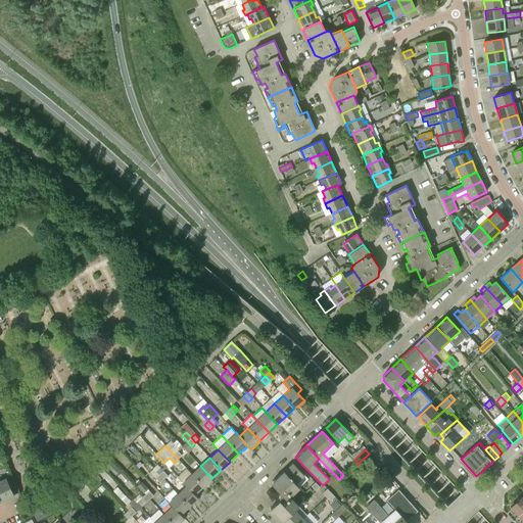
[(107,466),(119,478),(124,474),(112,461),(107,466)]
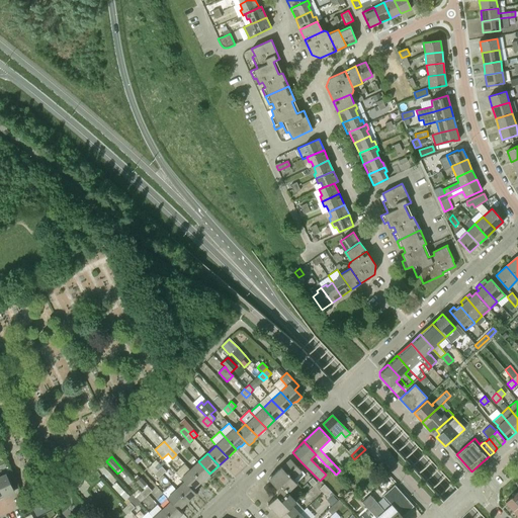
[(281,466),(293,480),(301,470),(289,457),(284,462),(284,464),(281,466)]
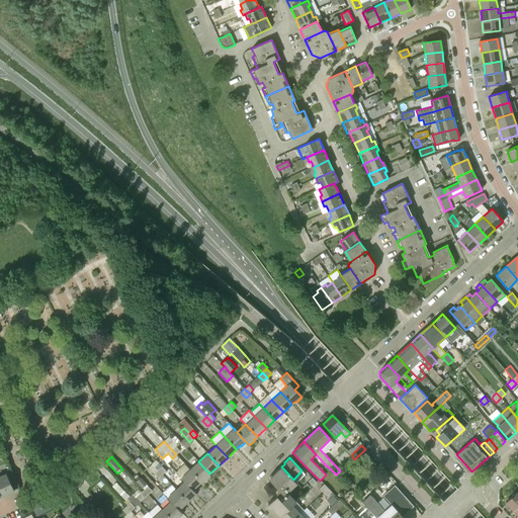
[(189,469),(201,482),(209,473),(198,461),(189,469)]
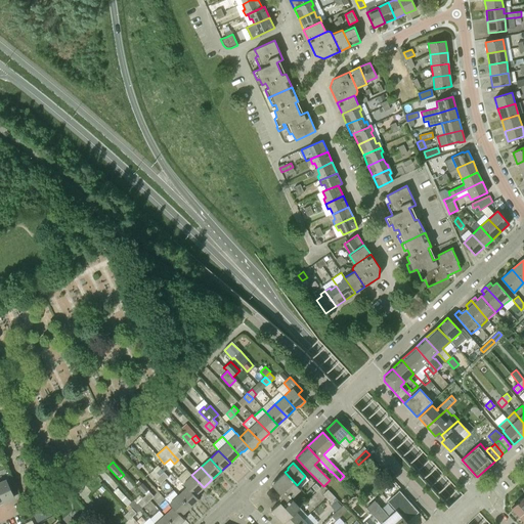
[(164,480),(160,475),(154,470),(150,473),(160,484),(164,480)]
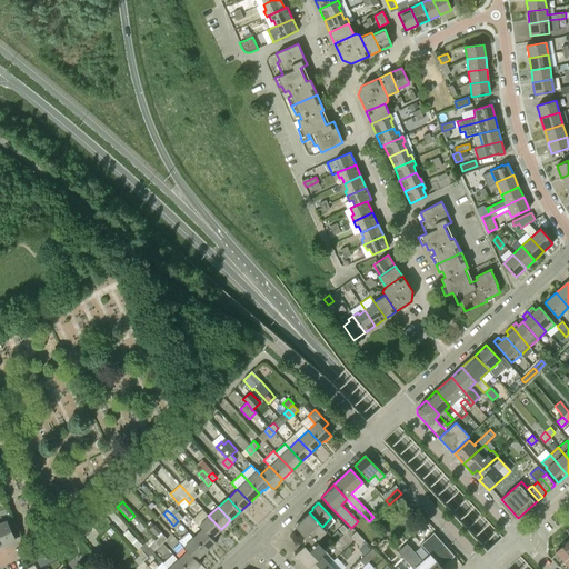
[(173,516),(178,521),(182,517),(178,512),(173,516)]
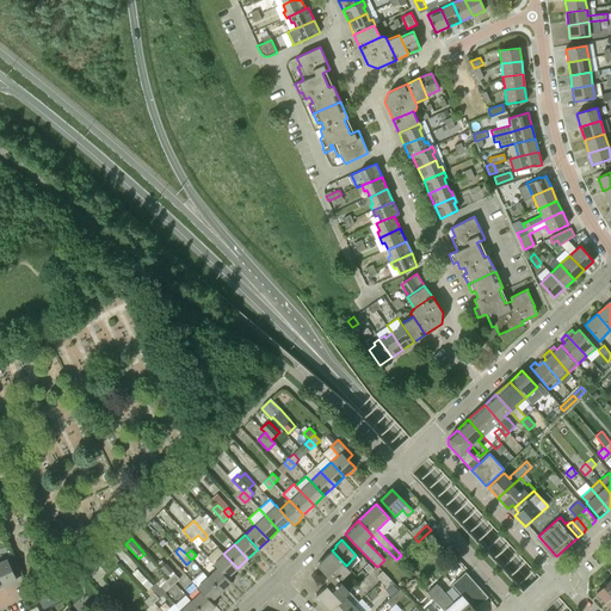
[(350,571),(346,566),(332,550),(316,565),(326,575),(325,576),(325,582),(326,585),(316,594),(331,610),(345,596),(350,591),(340,581),(340,579),(350,571)]
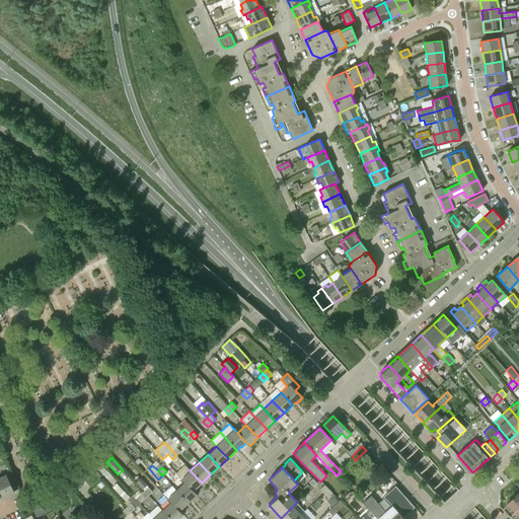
[(87,483),(95,474),(92,470),(83,477),(87,483)]
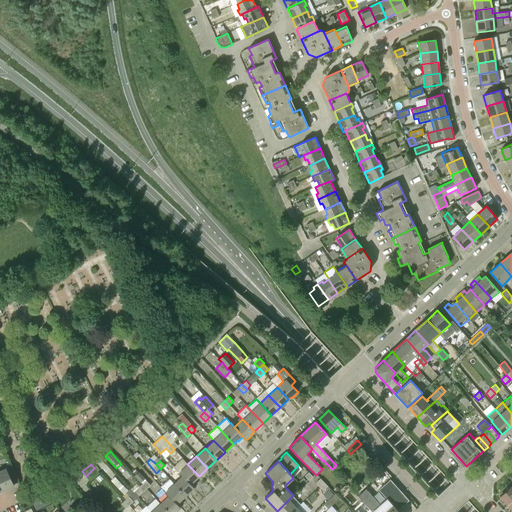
[(187,464),(179,472),(182,476),(191,485),(196,480),(196,478),(199,476),(187,464)]
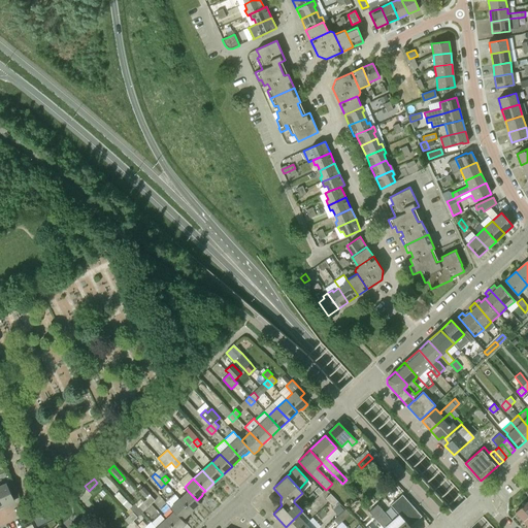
[(0,498),(3,505),(2,505),(3,506),(14,500),(13,500),(4,482),(0,483),(0,498)]
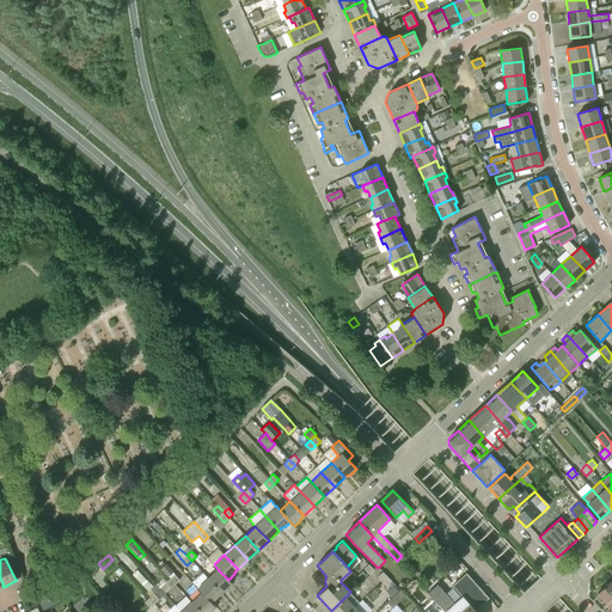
[(112,560),(103,569),(108,574),(117,564),(112,560)]
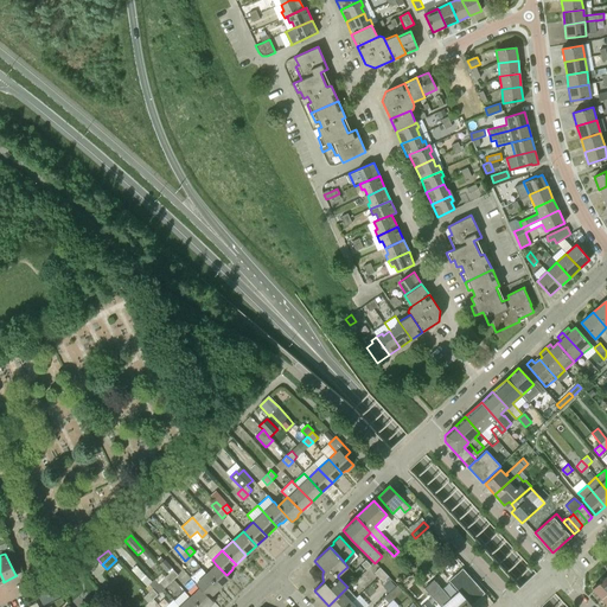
[(161,567),(167,573),(172,568),(165,560),(164,560),(160,563),(160,564),(161,567)]
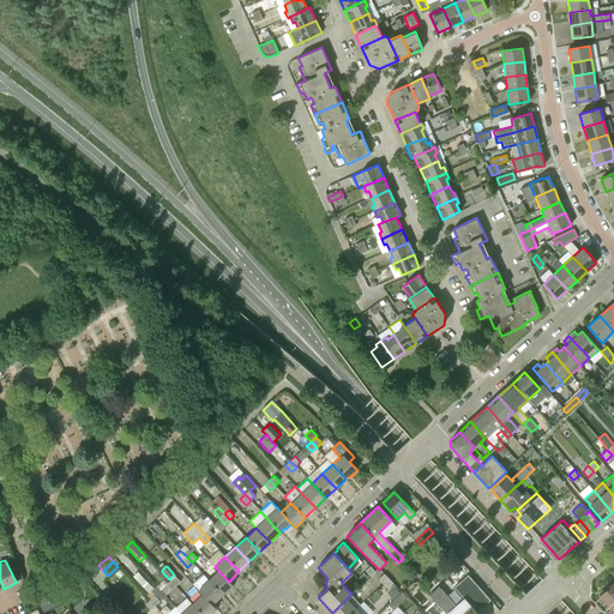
[(375,572),(371,566),(366,571),(371,577),(375,572)]
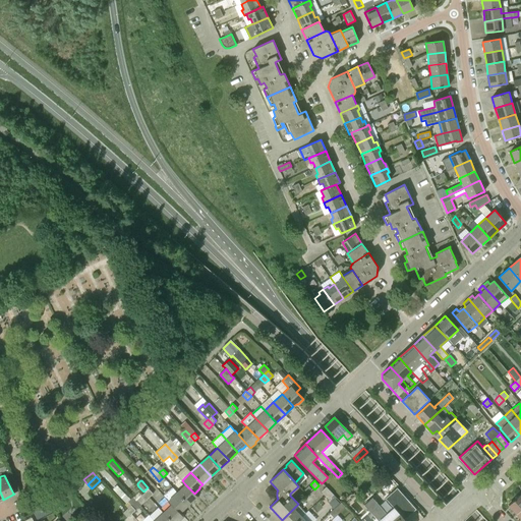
[(185,484),(177,493),(188,505),(191,502),(192,502),(198,497),(194,494),(185,484)]
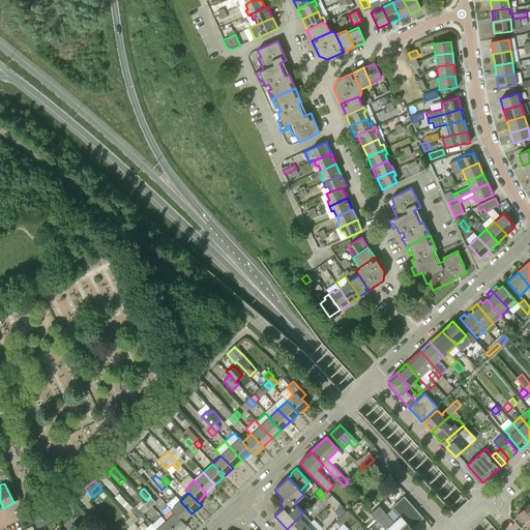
[(331,504),(335,499),(331,495),(327,500),(331,504)]
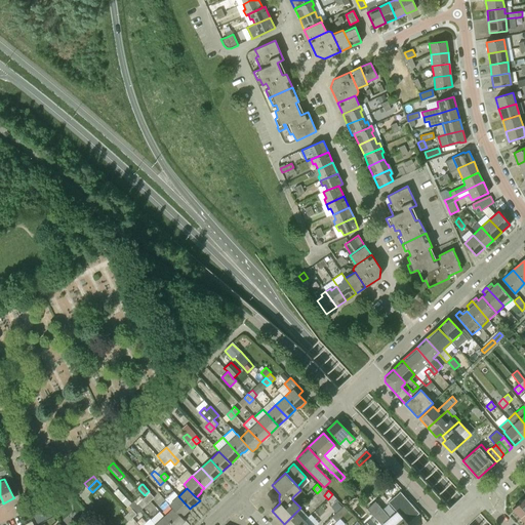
[(65,500),(70,496),(66,491),(61,495),(65,500)]
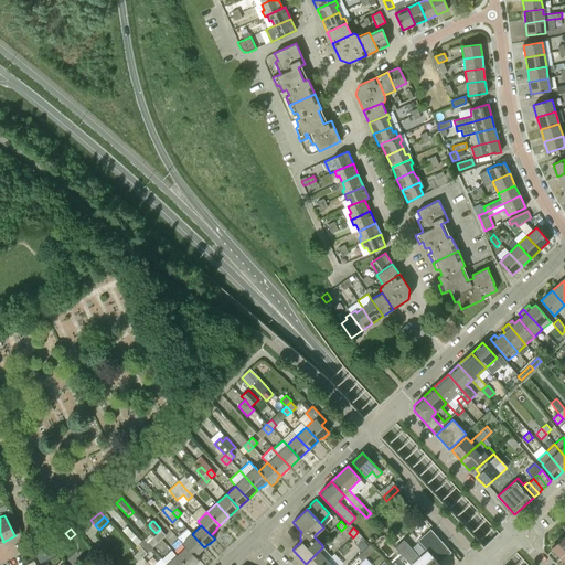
[(166,535),(161,530),(157,534),(161,540),(166,535)]
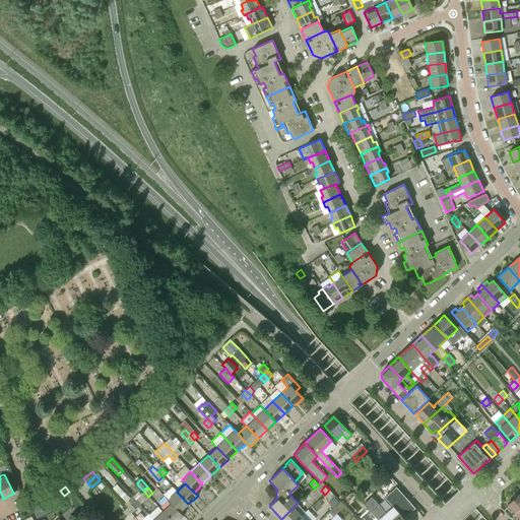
[(329,490),(325,495),(328,499),(333,494),(329,490)]
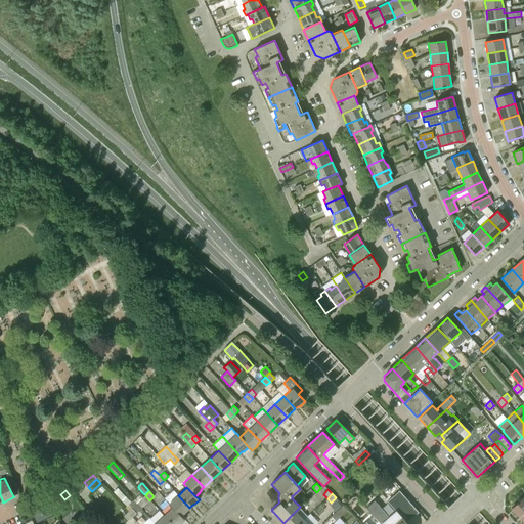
[(145,495),(141,499),(145,505),(149,500),(145,495)]
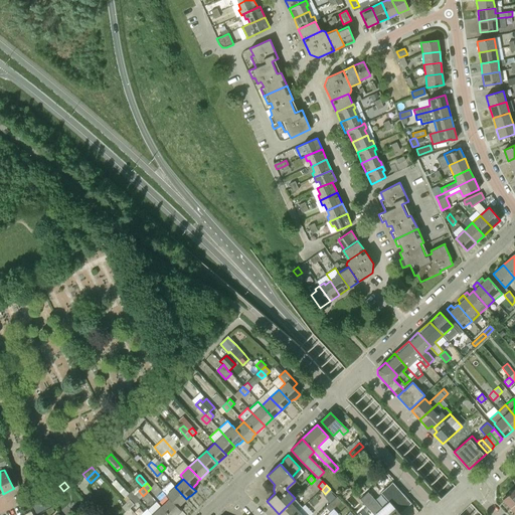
[(166,495),(169,498),(178,508),(178,507),(183,503),(183,501),(186,499),(175,487),(166,495)]
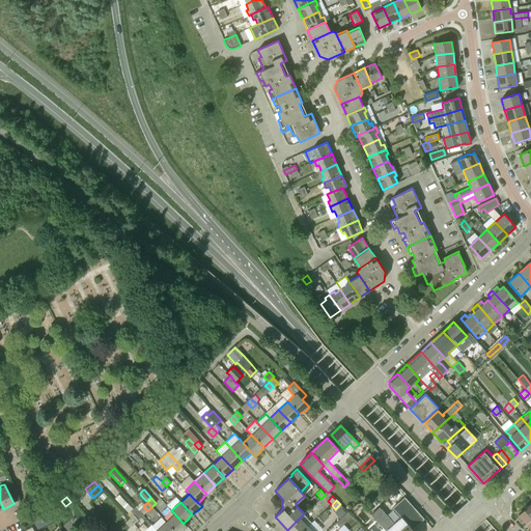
[(335,509),(333,510),(336,513),(340,519),(346,513),(341,508),(342,507),(340,504),(335,509)]
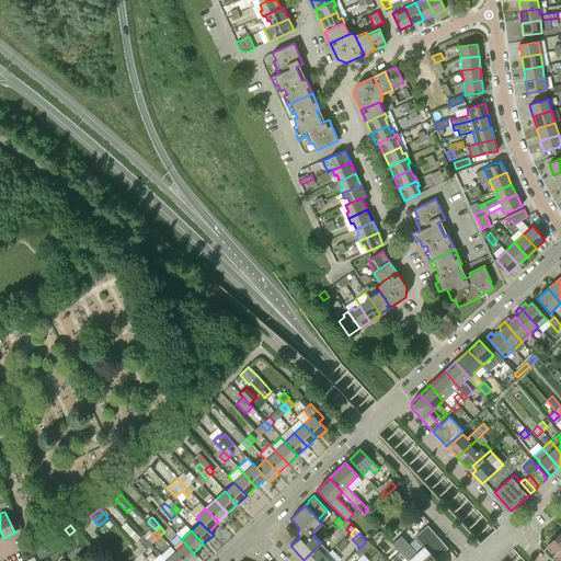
[(547,544),(556,552),(560,548),(560,535),(559,533),(547,544)]
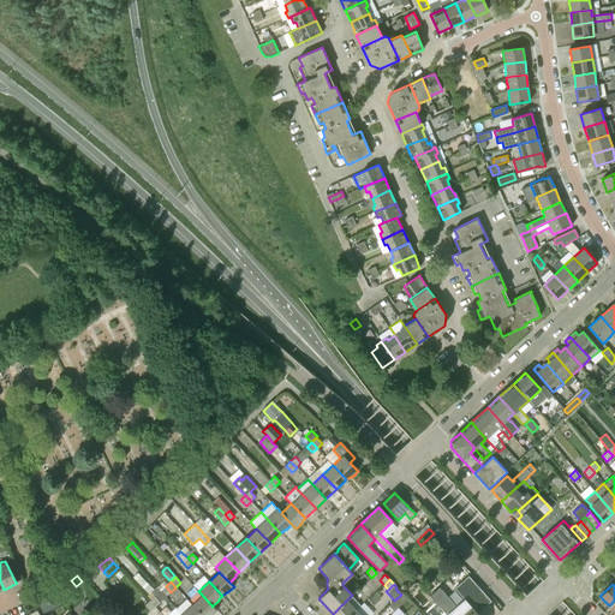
[(150,601),(155,607),(166,597),(161,591),(156,587),(151,592),(155,596),(150,601)]
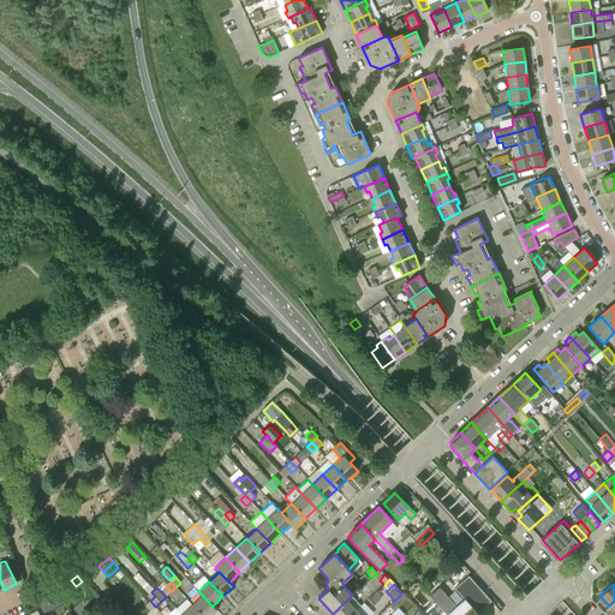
[(365,599),(371,605),(386,593),(380,587),(365,599)]
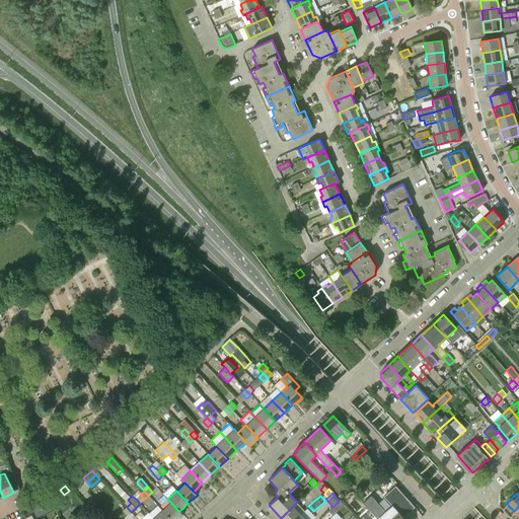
[(403,518),(392,506),(385,513),(371,496),(363,503),(377,518),(403,518)]
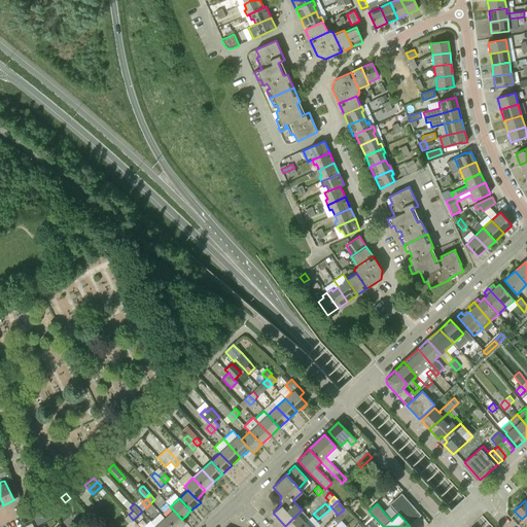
[(338,524),(340,522),(349,513),(345,508),(344,510),(338,515),(334,519),(338,524)]
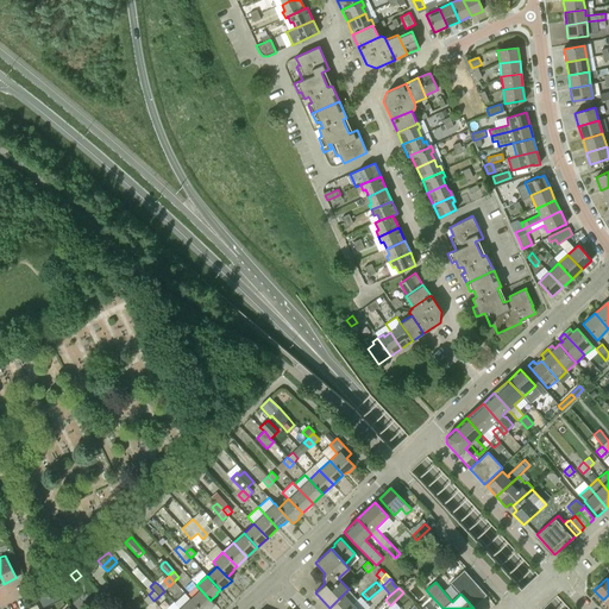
[(200,589),(190,598),(199,608),(209,608),(215,604),(211,600),(211,601),(200,589)]
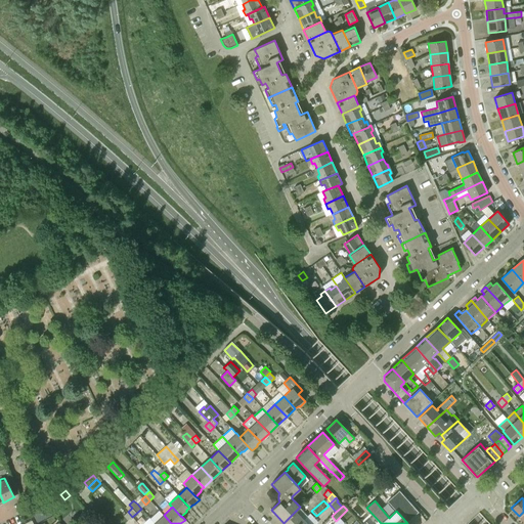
[(284,523),(299,523),(304,520),(296,511),(284,523)]
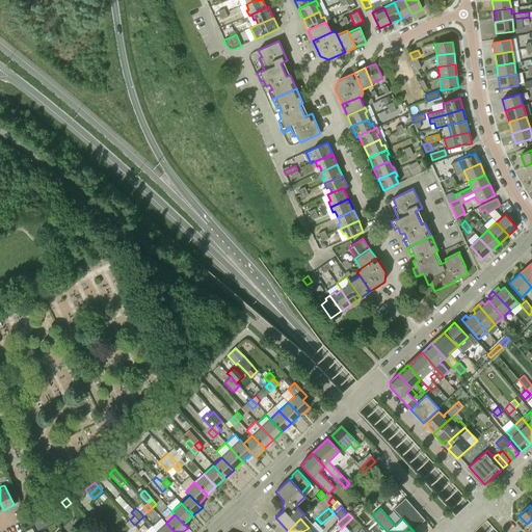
[(134,525),(130,520),(126,523),(130,528),(134,525)]
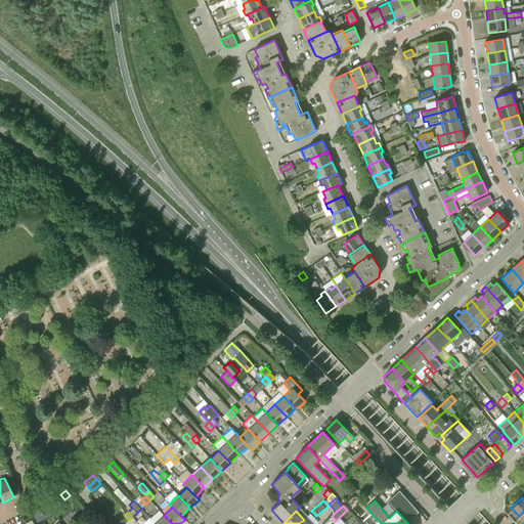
[(155,523),(171,523),(164,515),(155,523)]
